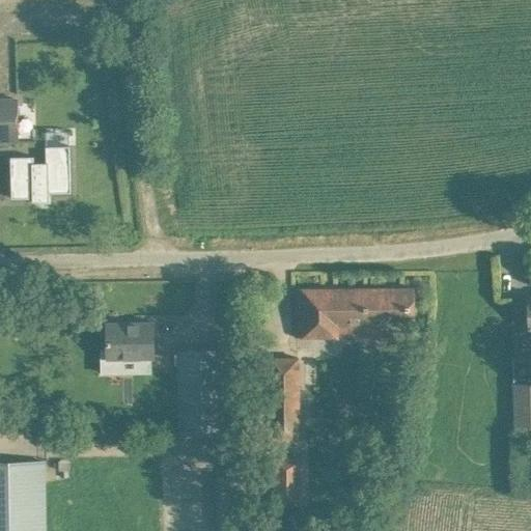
[(18,99),(0,99),(0,140),(19,140),(18,99)]
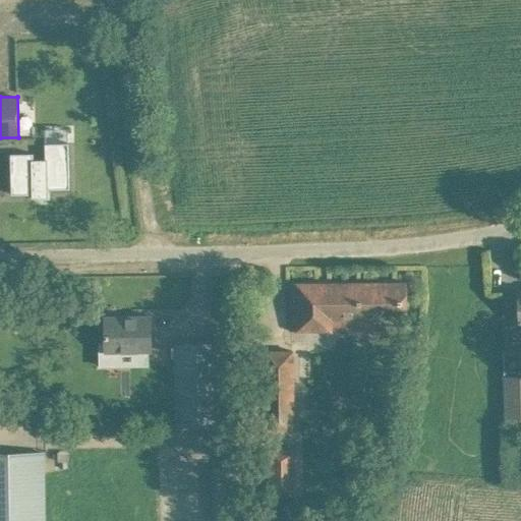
[(33,153),(10,154),(11,194),(32,194),(32,197),(48,197),(48,189),(69,188),(68,142),(45,143),(45,159),(34,159),(33,153)]
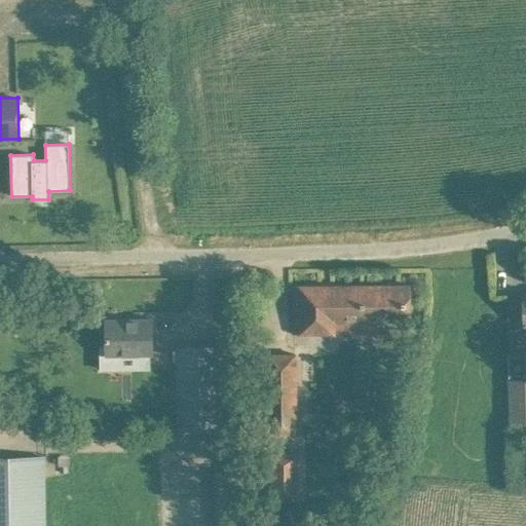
[(411,317),(411,285),(292,286),(293,332),(338,331),(338,318),(411,317)]
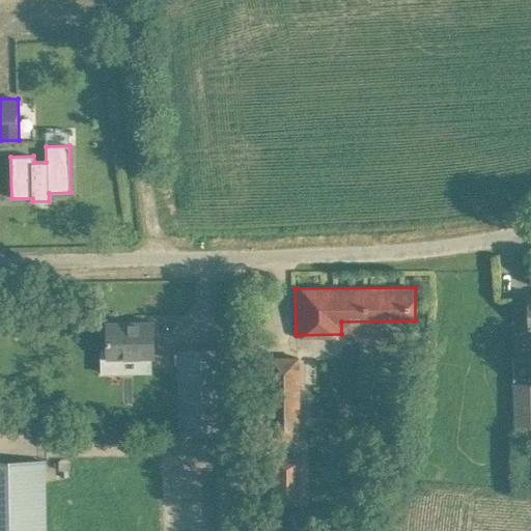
[(130,322),(107,323),(108,348),(101,348),(102,373),(126,372),(126,358),(154,357),(152,322),(138,322),(138,324),(130,324),(130,322)]
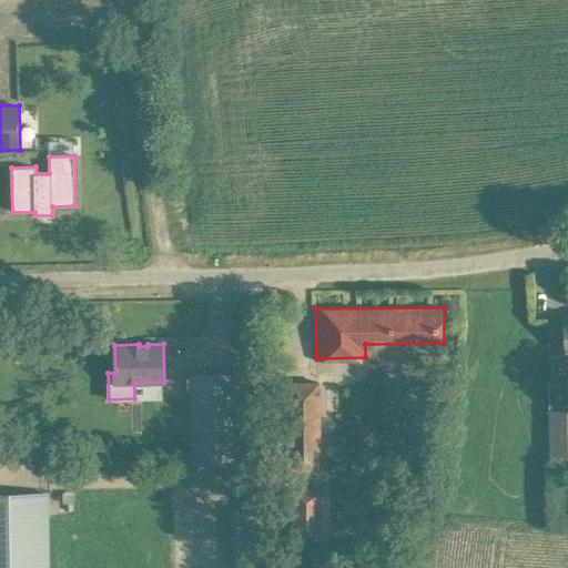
[(209,375),(191,375),(192,464),(241,463),(240,374),(235,374),(235,375),(224,375),(224,374),(220,375),(220,376),(209,376),(209,375)]
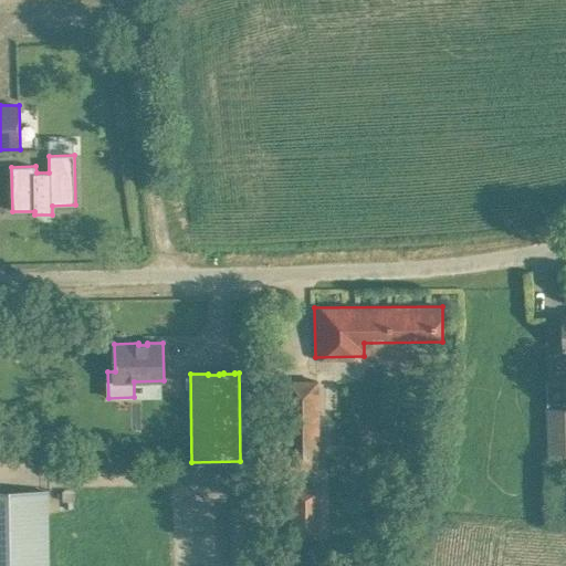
[(318,470),(318,381),(316,381),(283,381),(284,470),(318,470)]
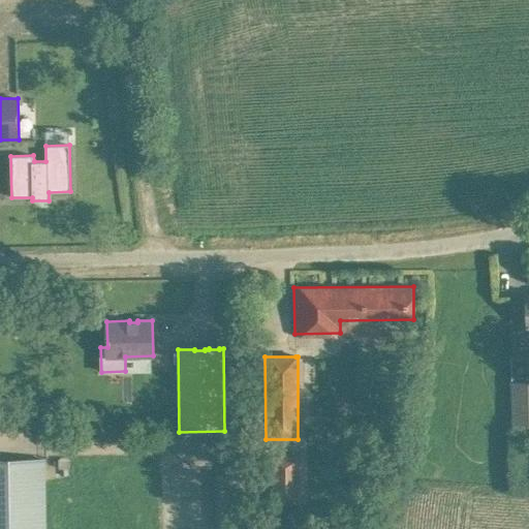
[(528,378),(508,378),(509,423),(528,422),(528,378)]
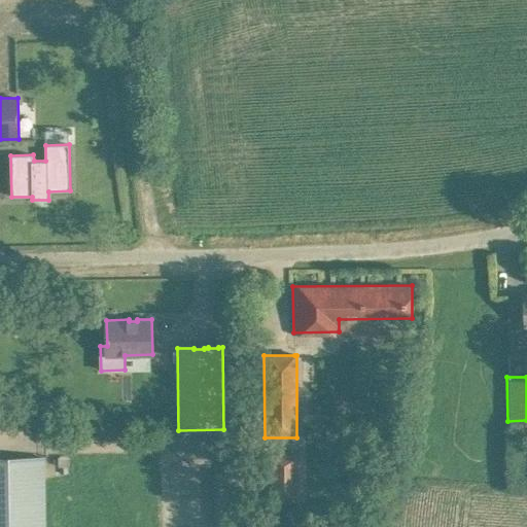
[(297,455),(272,455),(272,497),(297,497),(297,455)]
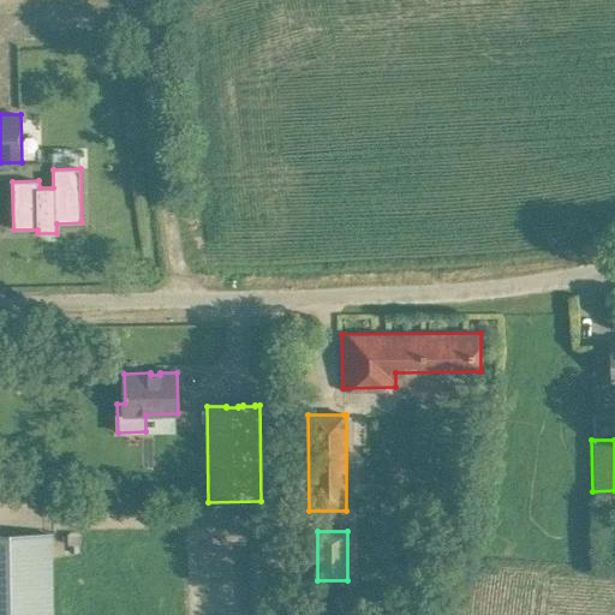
[(52,535),(0,535),(0,614),(53,614),(53,559),(52,554),(52,535)]
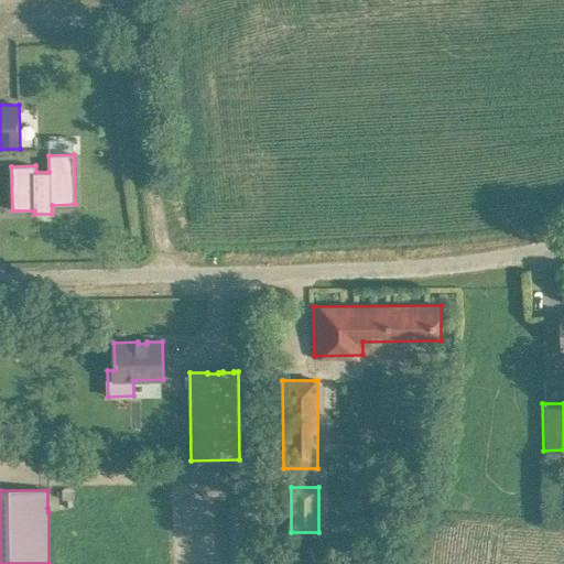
[(260,563),(261,553),(232,553),(231,563),(260,563)]
